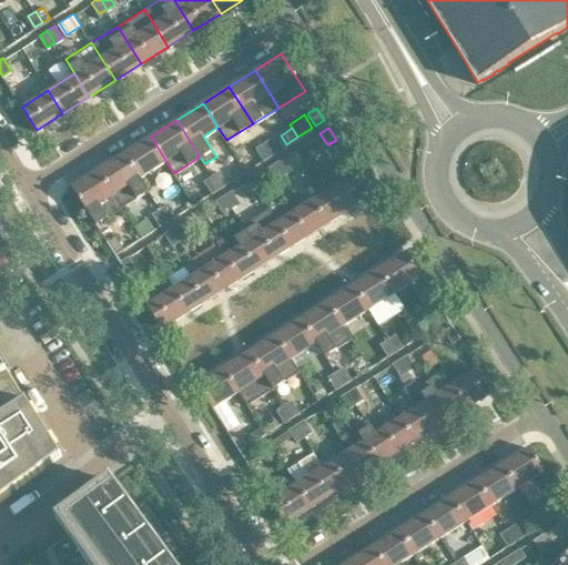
[(151,137),(124,153),(140,177),(165,160),(151,137)]
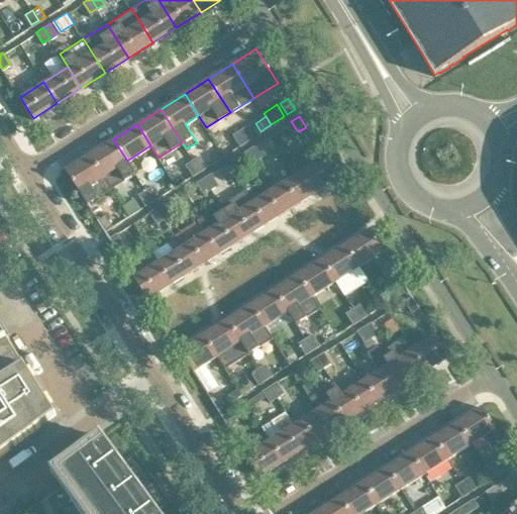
[(239,128),(246,139),(253,135),(246,124),(239,128)]
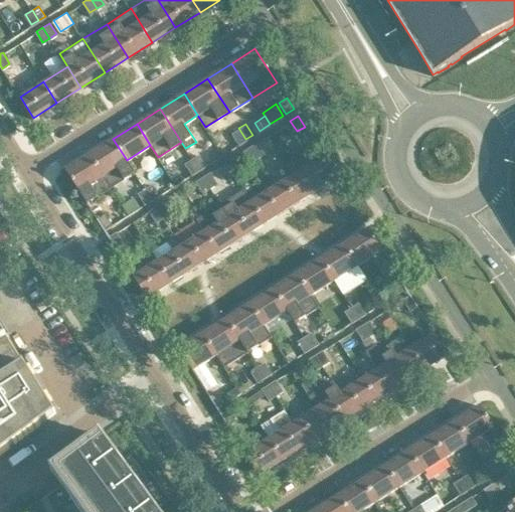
[(239,144),(245,139),(238,128),(232,133),(239,144)]
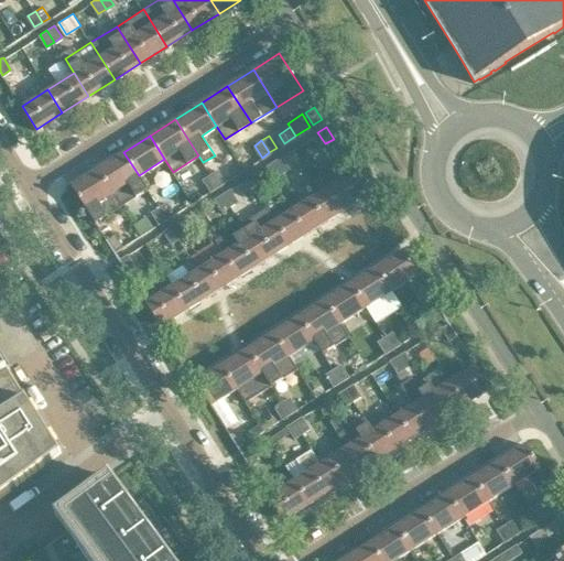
[(123,152),(98,169),(112,192),(121,205),(147,189),(139,175),(123,152)]
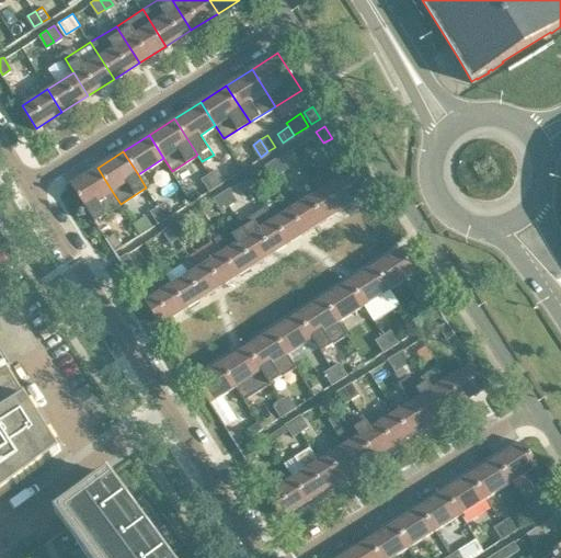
[(287,166),(279,155),(273,159),(279,171),(287,166)]
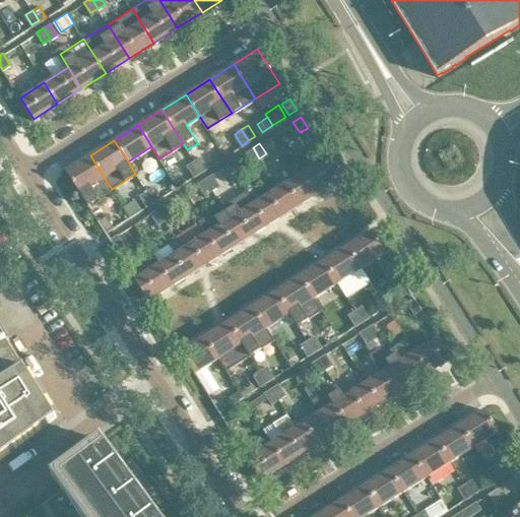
[(294,159),(302,172),(315,193),(339,178),(318,144),(294,159)]
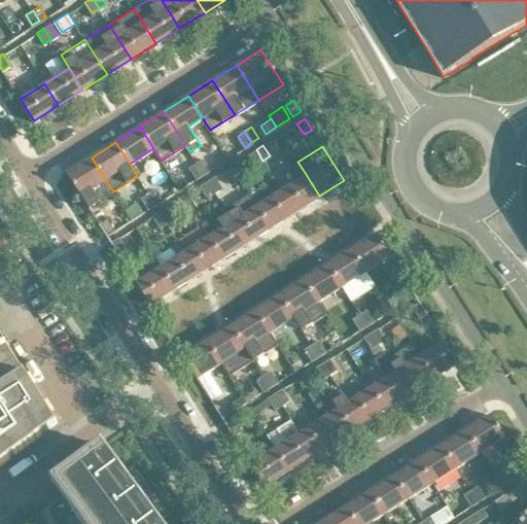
[(256,165),(262,161),(256,149),(249,153),(256,165)]
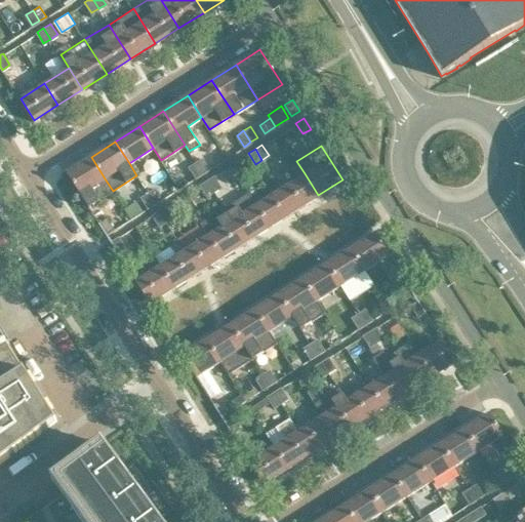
[(113,191),(105,178),(91,157),(67,171),(80,194),(81,193),(88,206),(113,191)]
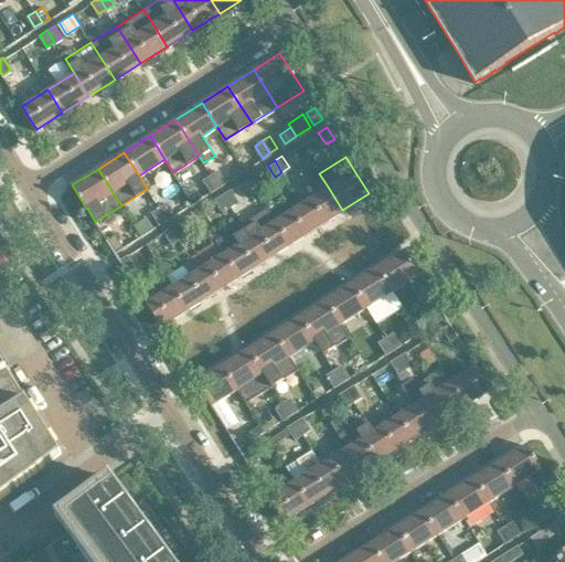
[(219,186),(225,181),(217,169),(211,173),(219,186)]
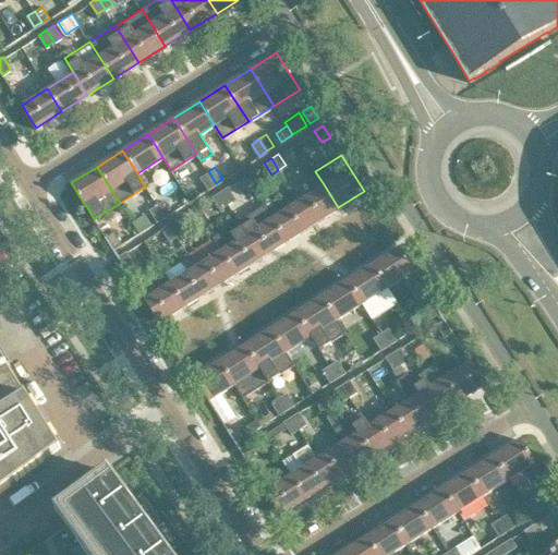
[(208,188),(216,183),(208,171),(201,176),(208,188)]
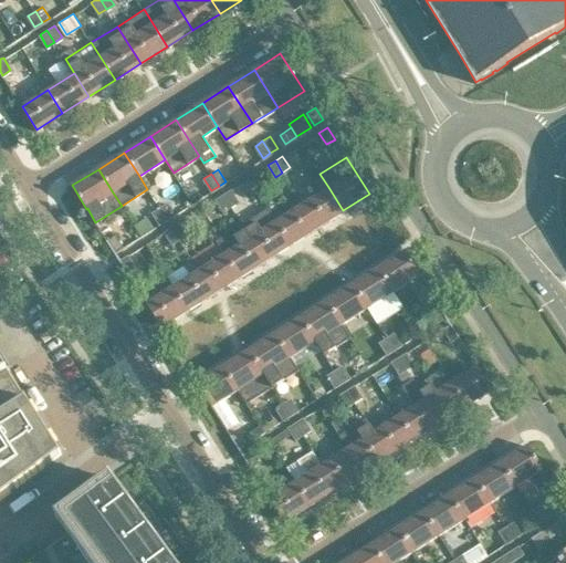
[(317,227),(343,210),(328,187),(303,204),(317,227)]
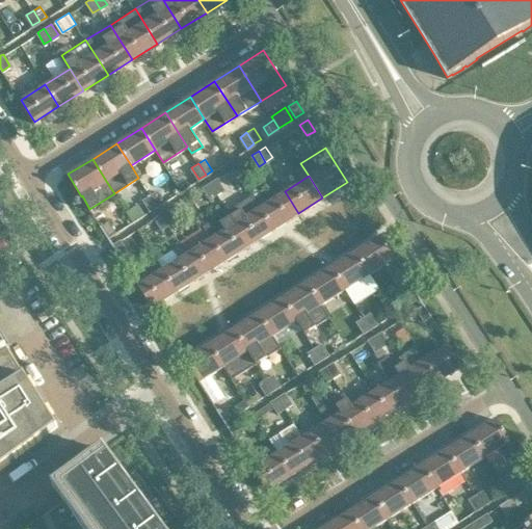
[(223,188),(217,177),(210,182),(217,192),(223,188)]
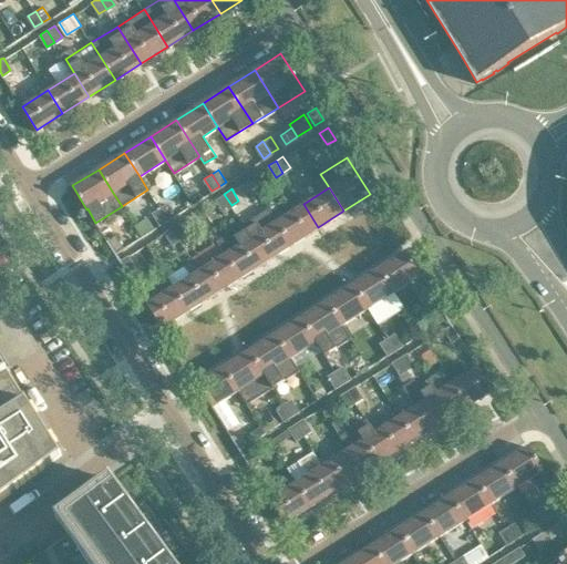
[(224,211),(232,205),(224,194),(216,198),(224,211)]
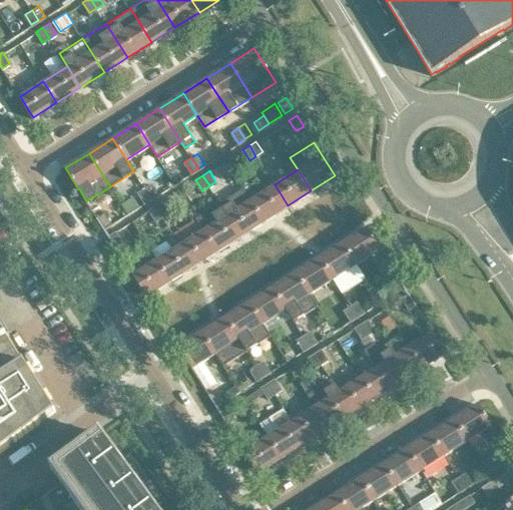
[(144,187),(151,198),(157,193),(150,182),(144,187)]
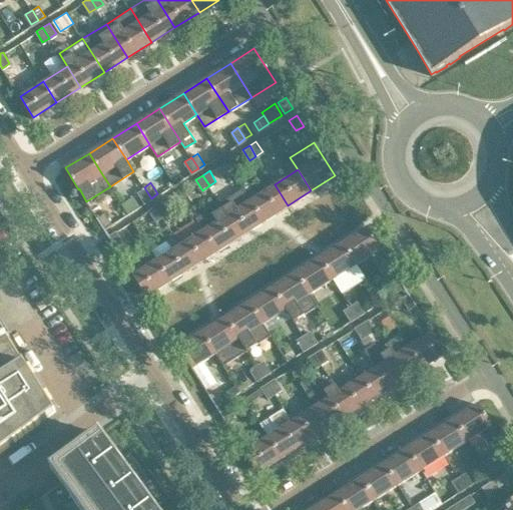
[(275,184),(250,199),(264,220),(288,205),(275,184)]
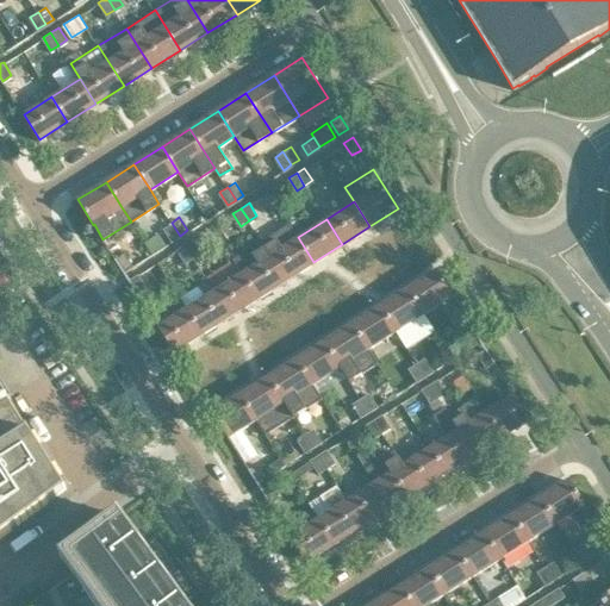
[(172,241),(180,236),(172,223),(163,227),(172,241)]
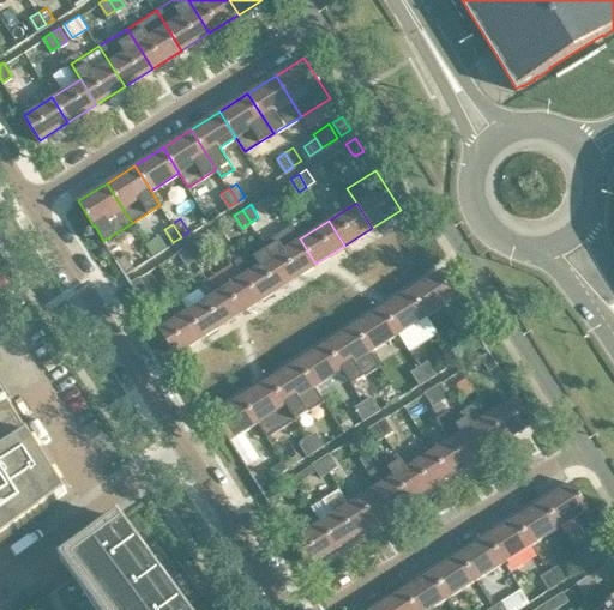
[(292,225),(264,243),(288,282),(315,264),(300,239),(292,225)]
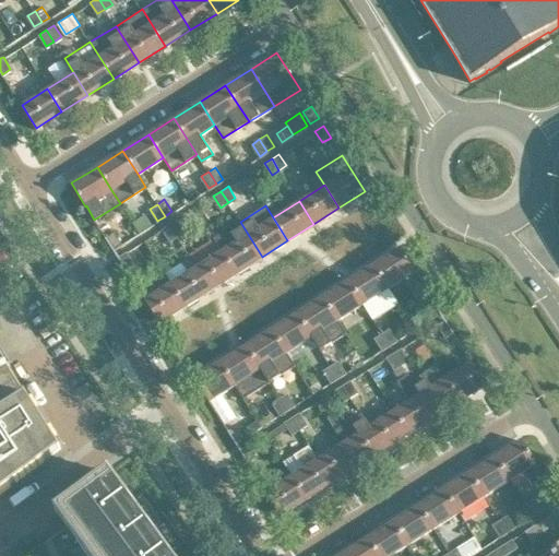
[(132,221),(139,232),(152,223),(145,213),(132,221)]
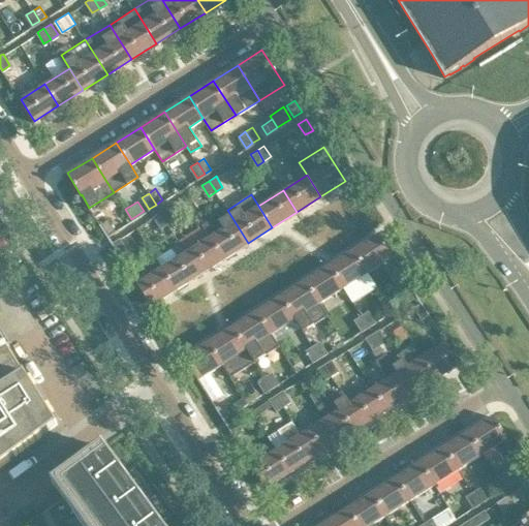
[(174,218),(167,207),(160,211),(167,222),(174,218)]
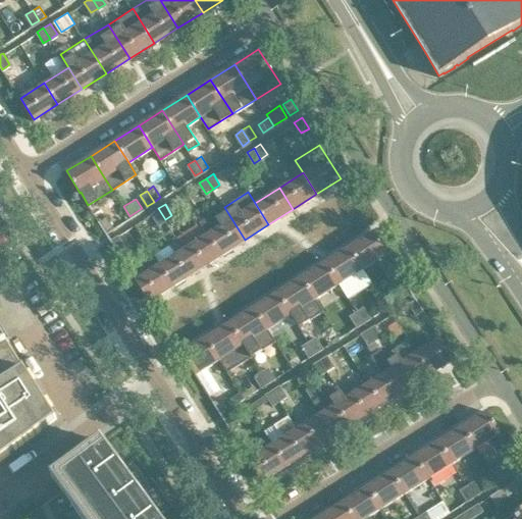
[(224,207),(200,222),(201,223),(207,234),(220,255),(223,253),(232,247),(245,240),(224,207)]
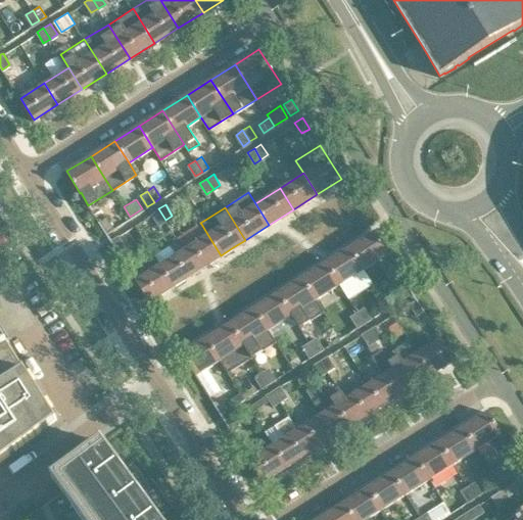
[(158,224),(165,220),(158,208),(151,214),(158,224)]
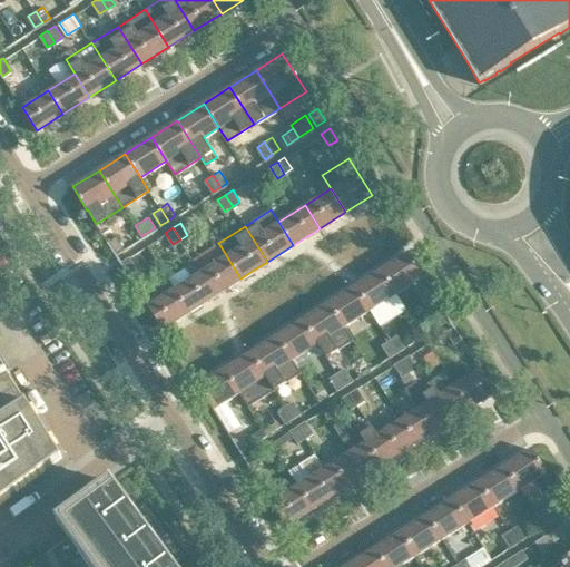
[(115,254),(124,248),(116,236),(107,242),(115,254)]
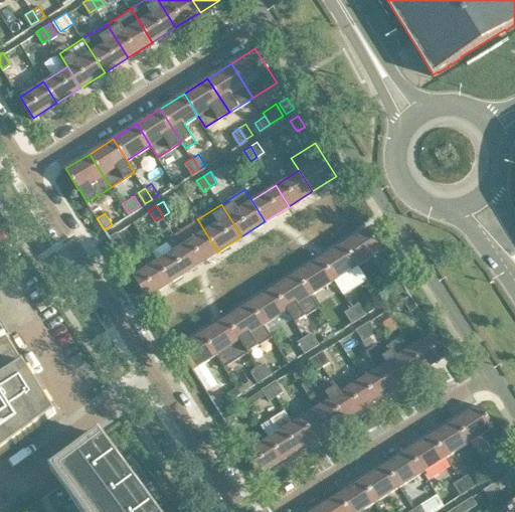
[(198,220),(174,235),(180,245),(194,267),(195,266),(196,265),(217,251),(204,230),(198,220)]
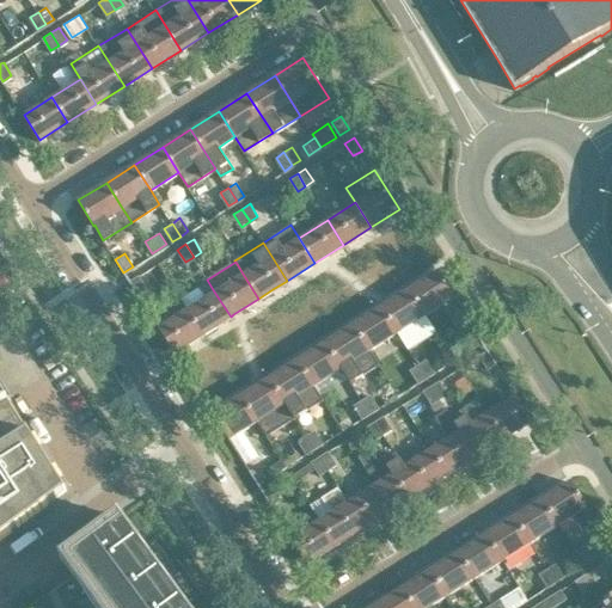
[(438,270),(410,288),(426,313),(453,295),(438,270)]
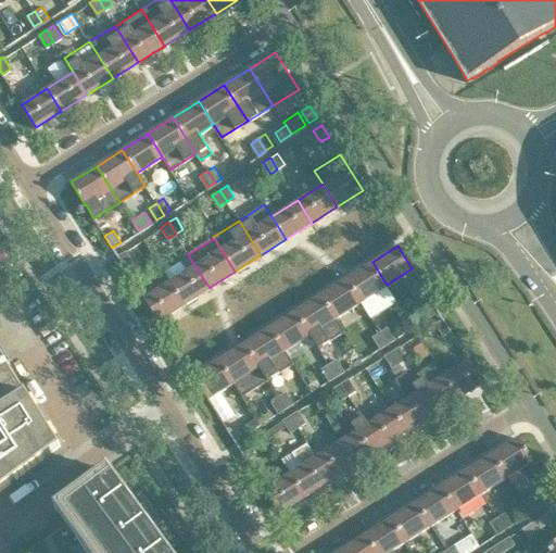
[(117,254),(124,266),(133,261),(125,250),(117,254)]
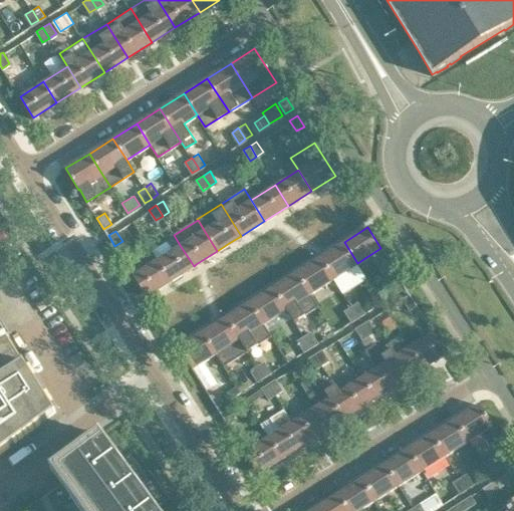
[(343,242),(320,257),(333,278),(343,292),(366,277),(357,263),(344,242),(343,242)]
